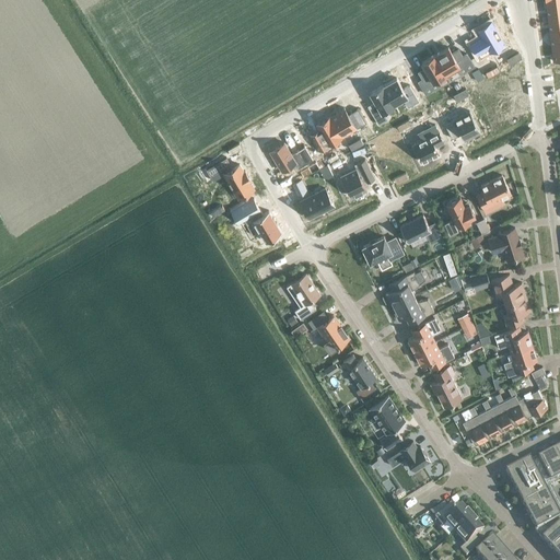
[(559,0),(552,0),(545,1),(547,16),(559,14),(559,0)]
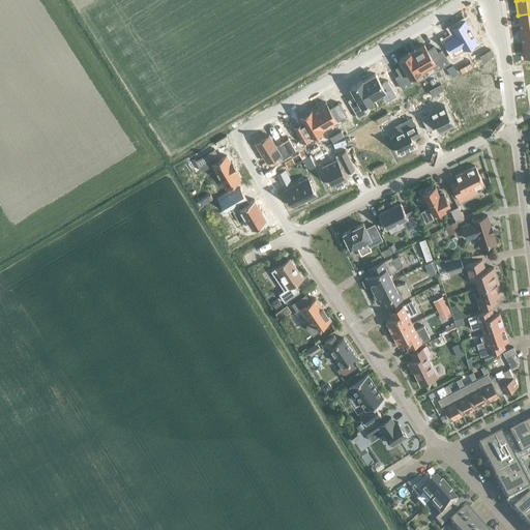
[(529,13),(518,16),(520,29),(529,27),(529,13)]
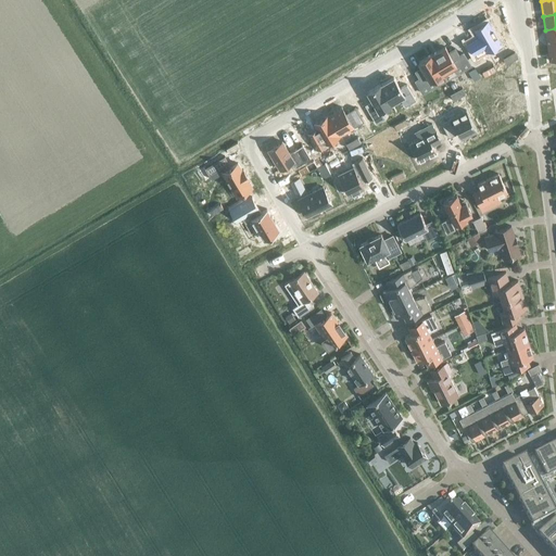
[(478,36),(467,41),(477,58),(502,43),(489,21),(474,29),(478,36)]
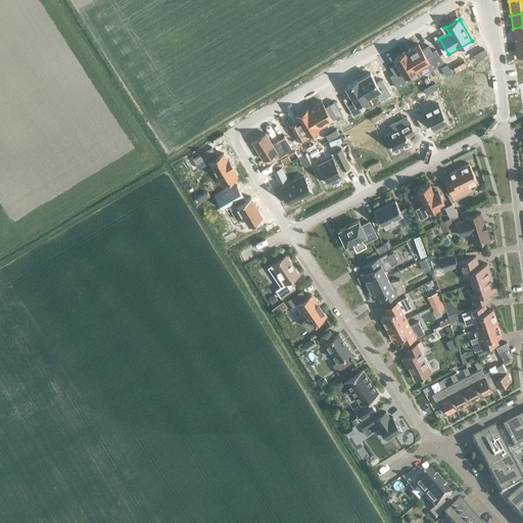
[(522,27),(513,29),(515,43),(522,41),(522,27)]
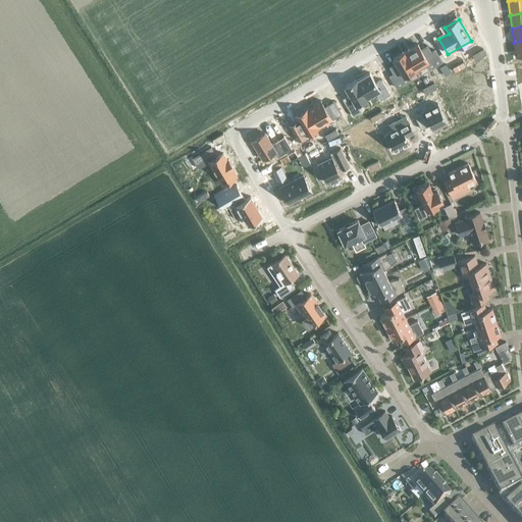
[(416,68),(425,63),(429,69),(441,61),(434,49),(431,52),(427,45),(421,49),(418,44),(406,51),(416,68)]
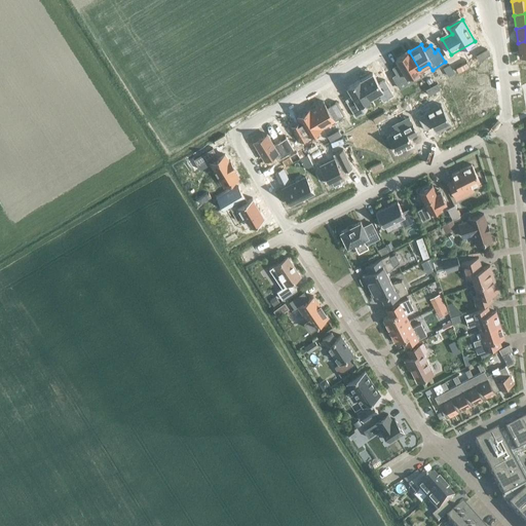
[(393,76),(401,88),(413,81),(410,75),(419,69),(409,51),(397,59),(400,64),(393,68),(397,74),(393,76)]
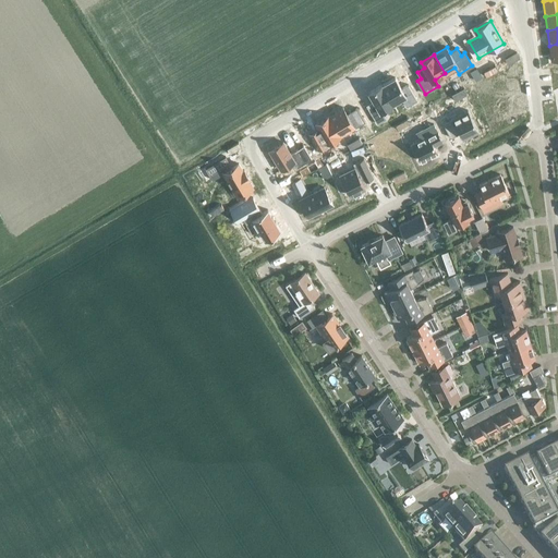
[(476,69),(471,72),(476,81),(482,77),(476,69)]
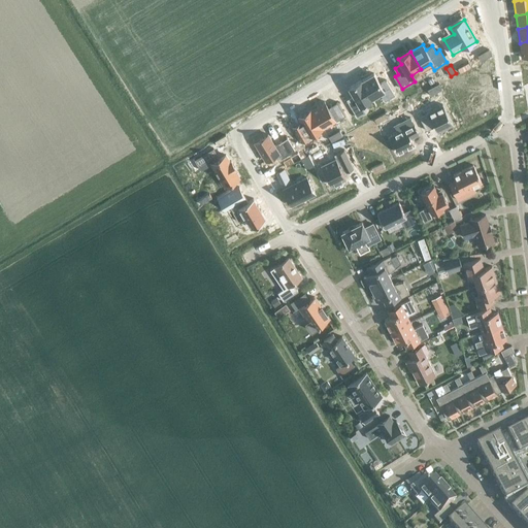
[(374,73),(362,80),(371,98),(380,94),(385,102),(395,96),(386,80),(381,85),(374,73)]
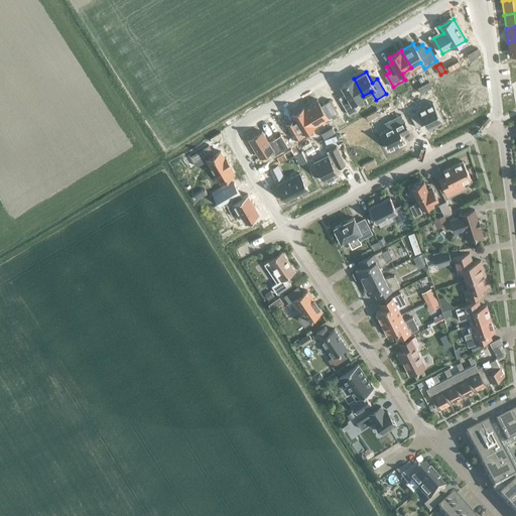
[(347,96),(340,100),(348,115),(357,110),(353,103),(364,97),(363,96),(354,79),(353,78),(341,85),(347,96)]
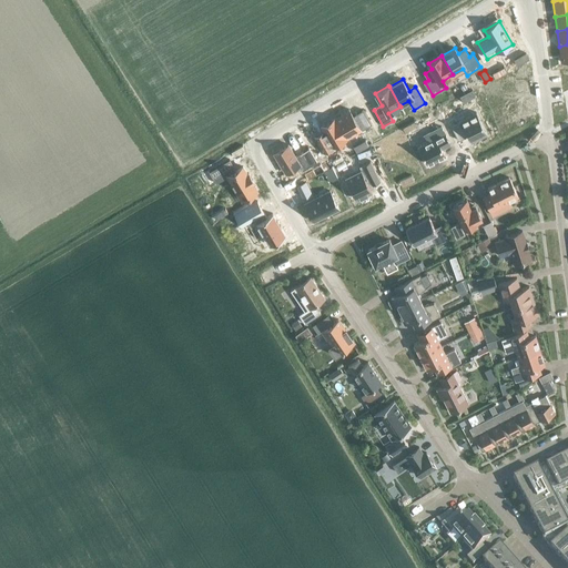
[(494,104),(493,105),(501,123),(528,110),(519,92),(501,101),(498,93),(490,98),(494,104)]
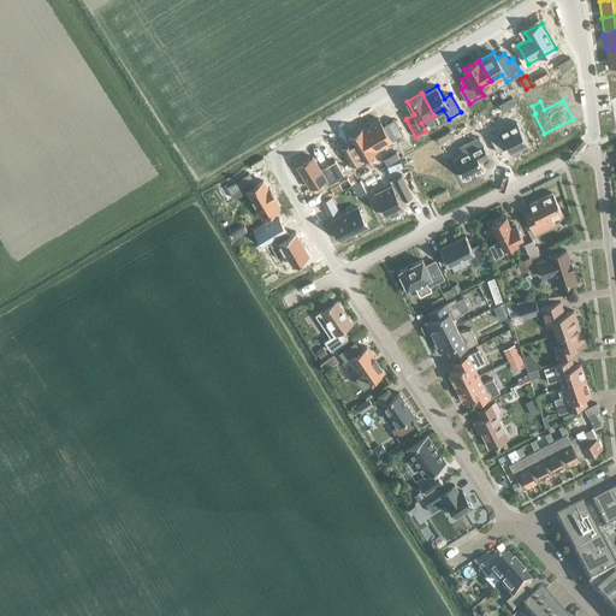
[(379,118),(363,128),(377,149),(403,134),(395,119),(383,125),(379,118)]
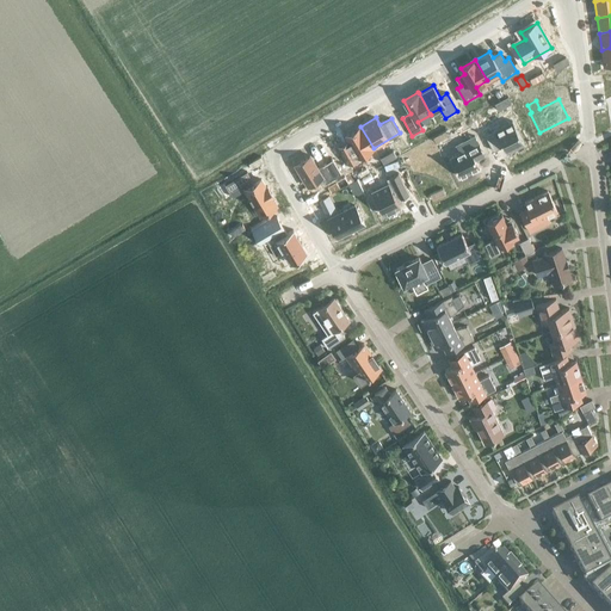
[(512,121),(486,135),(494,150),(504,146),(507,153),(524,144),(512,121)]
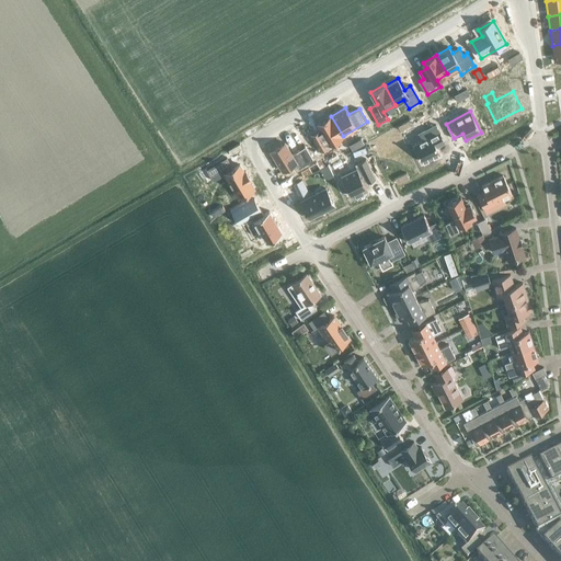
[(321,130),(311,136),(320,150),(343,136),(331,116),(317,124),(321,130)]
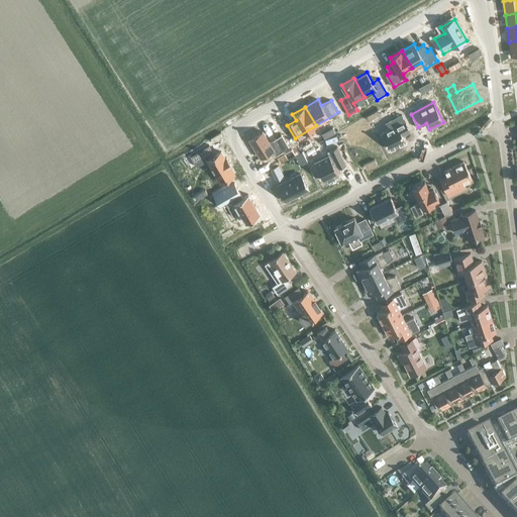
[(390,128),(382,132),(390,148),(406,140),(403,134),(410,131),(402,115),(387,122),(390,128)]
